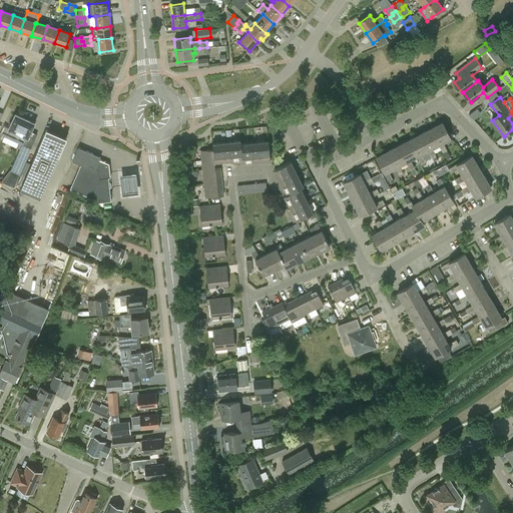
[(0,134),(22,144),(11,170),(20,174),(31,148),(24,145),(27,138),(28,138),(34,125),(33,122),(15,114),(9,128),(4,126),(0,133),(0,134)]
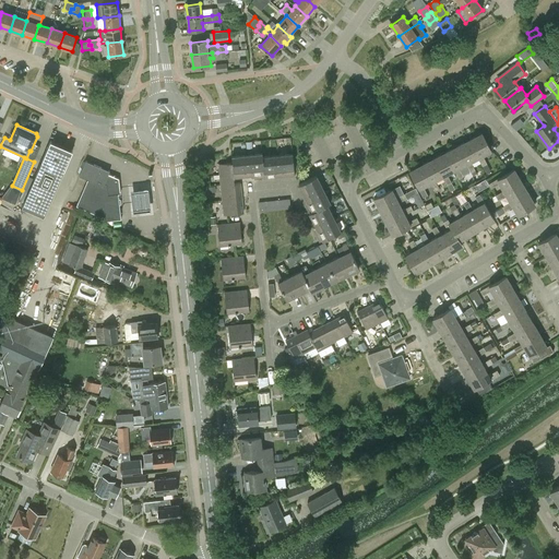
[(483,156),(490,152),(482,134),(470,141),(478,158),(477,158),(483,167),(487,165),(483,156)]
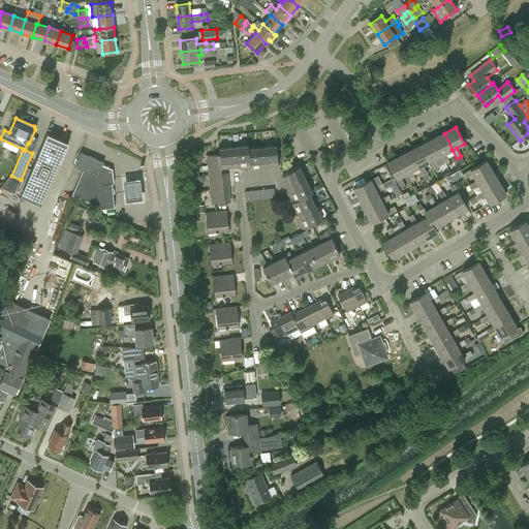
[(453,150),(444,133),(433,138),(441,155),(441,156),(445,164),(449,162),(445,154),(452,150),(453,150)]
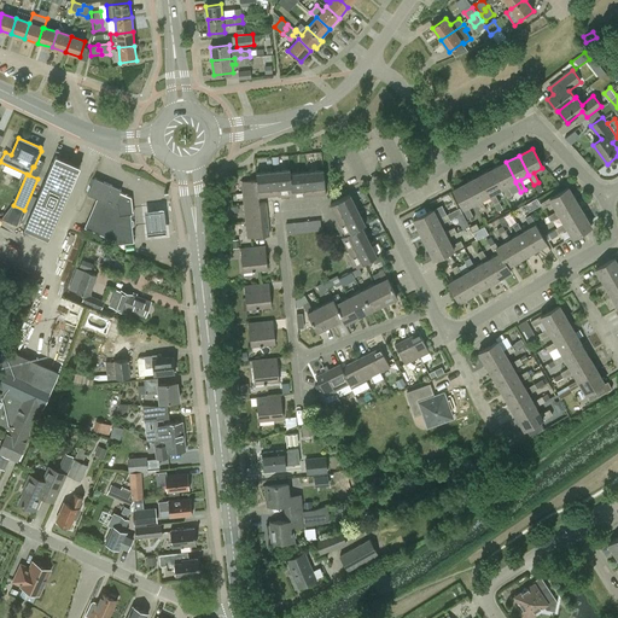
[(81,168),(56,157),(23,231),(48,242),(81,168)]
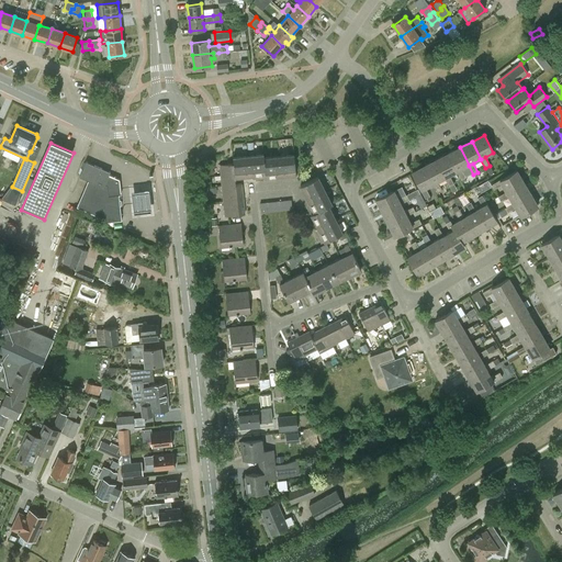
[(469,165),(460,147),(448,154),(457,171),(461,181),(465,178),(461,169),(469,166),(469,165)]
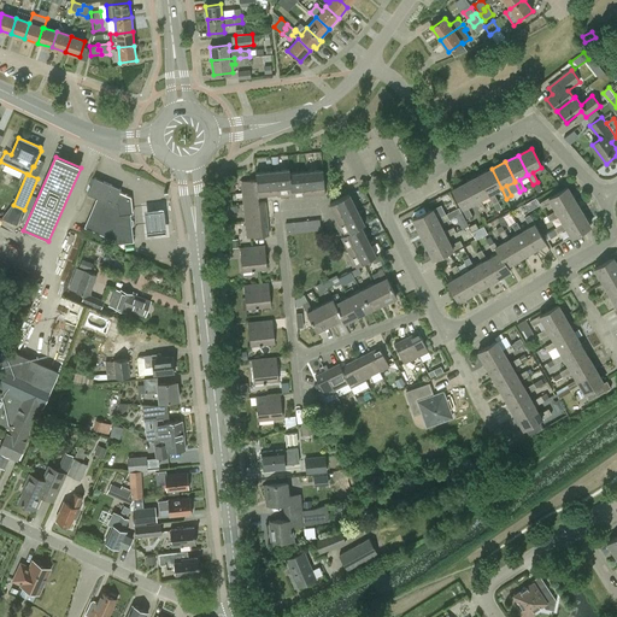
[(501,188),(492,169),(479,176),(489,195),(488,195),(493,205),(498,203),(493,193),(501,188)]
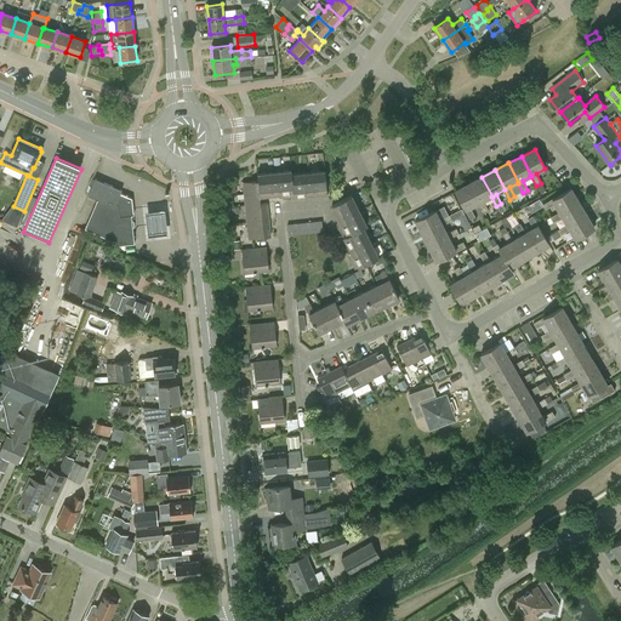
[(315,194),(317,199),(328,198),(325,172),(292,175),(292,171),(257,175),(258,181),(243,182),(249,240),(271,238),(267,203),(261,204),(260,197),(283,194),(283,198),(315,194)]
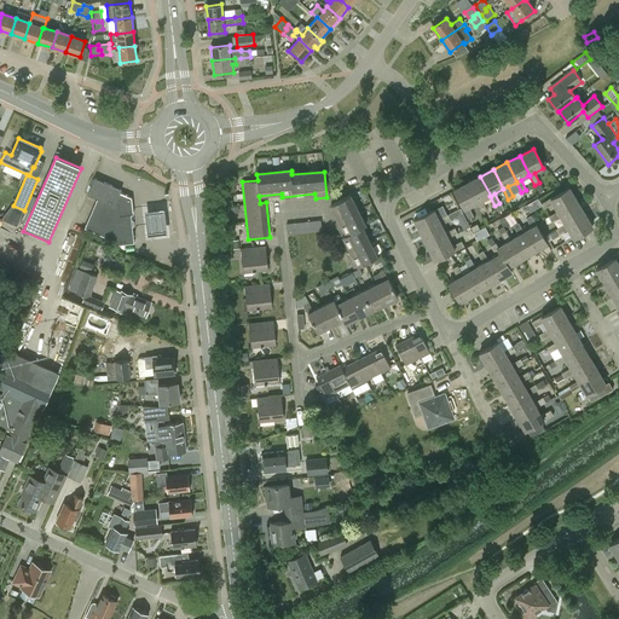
[(491,196),(480,177),(467,183),(478,202),(476,203),(481,213),(486,210),(481,201),(490,196),(491,196)]
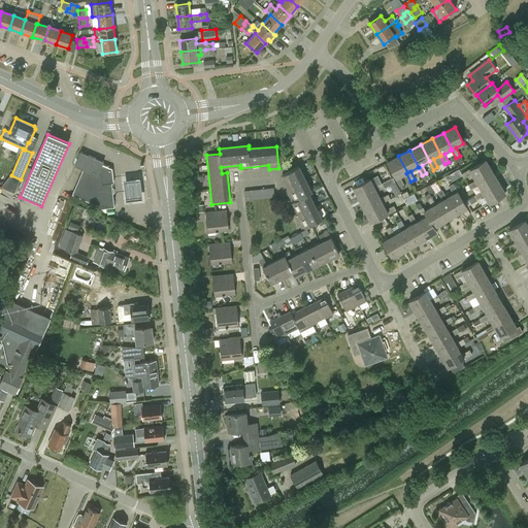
[(74,166),(83,170),(72,194),(99,205),(99,209),(114,207),(111,184),(113,184),(112,170),(102,165),(103,163),(80,153),(74,166)]
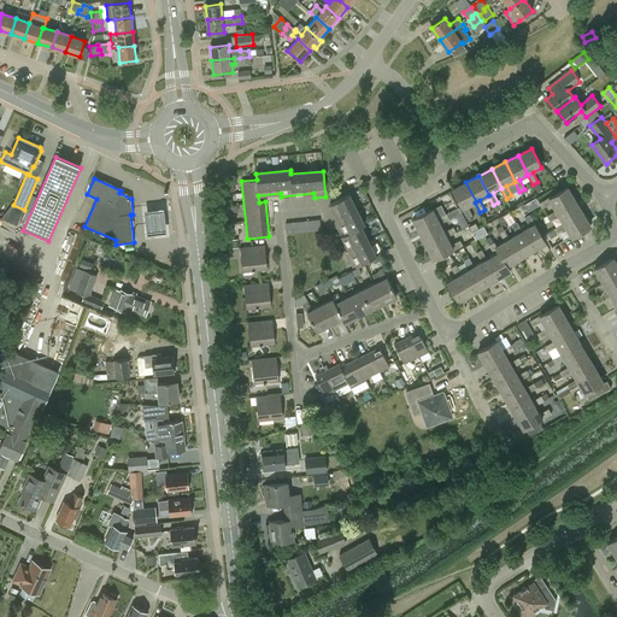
[(476,201),(465,182),(452,189),(460,206),(466,219),(471,216),(466,206),(475,203),(476,201)]
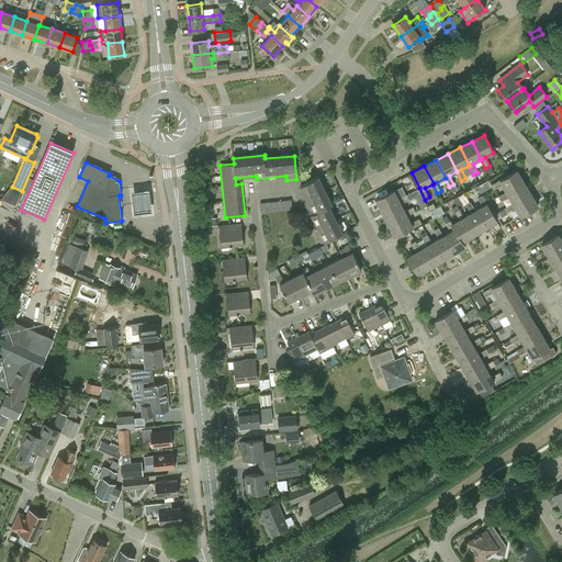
[(503,186),(506,192),(523,183),(517,172),(503,180),(502,180),(491,186),(493,191),(503,186)]
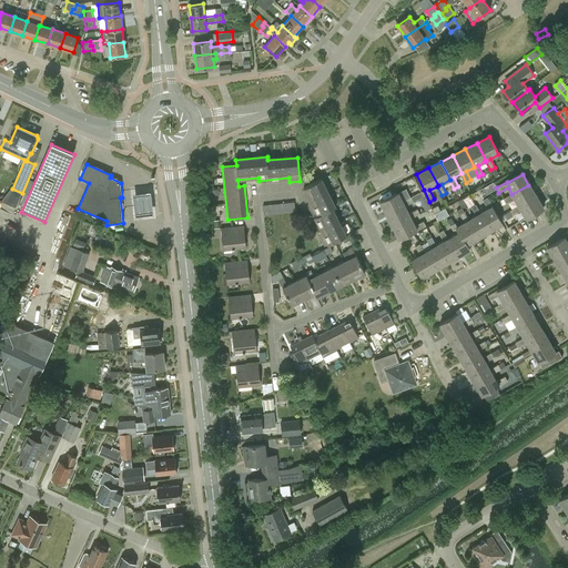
[(325,246),(346,236),(333,210),(335,208),(321,180),(303,189),(312,204),(308,206),(323,236),(321,237),(325,246)]
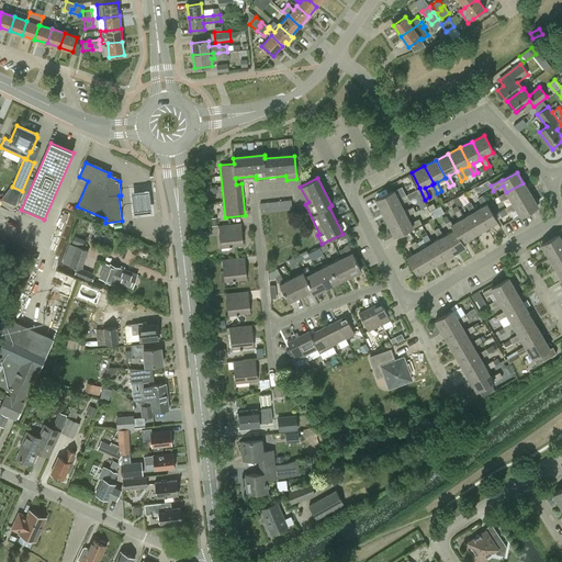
[(513,203),(514,204),(529,195),(523,183),(506,192),(497,198),(499,202),(509,197),(513,203)]
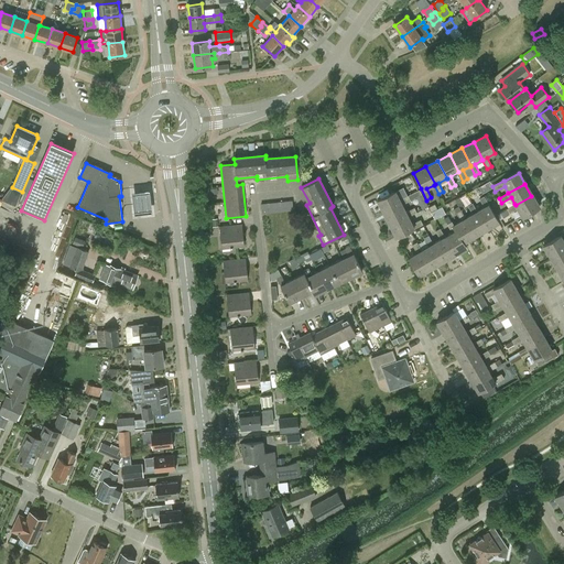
[(402,204),(402,205),(411,201),(409,196),(400,201),(396,192),(378,201),(384,213),(402,204)]
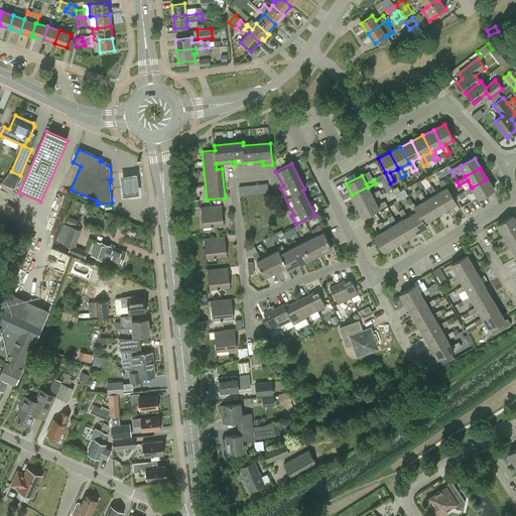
[(136,177),(120,179),(123,201),(138,199),(136,177)]
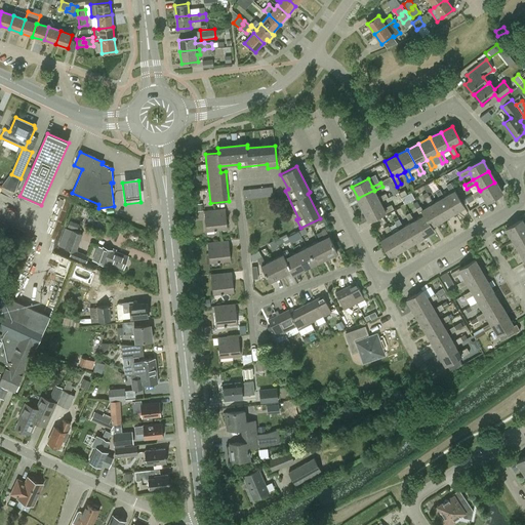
[(444,197),(453,213),(465,207),(456,193),(450,183),(446,186),(450,193),(444,197)]
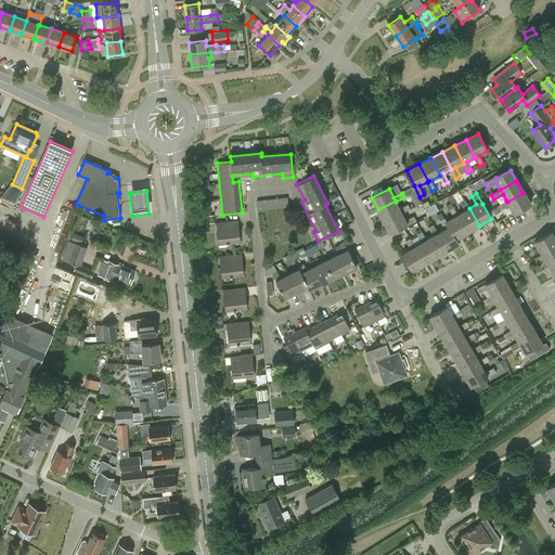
[(501,210),(510,205),(514,214),(530,205),(523,193),(507,202),(506,201),(499,205),(501,210)]
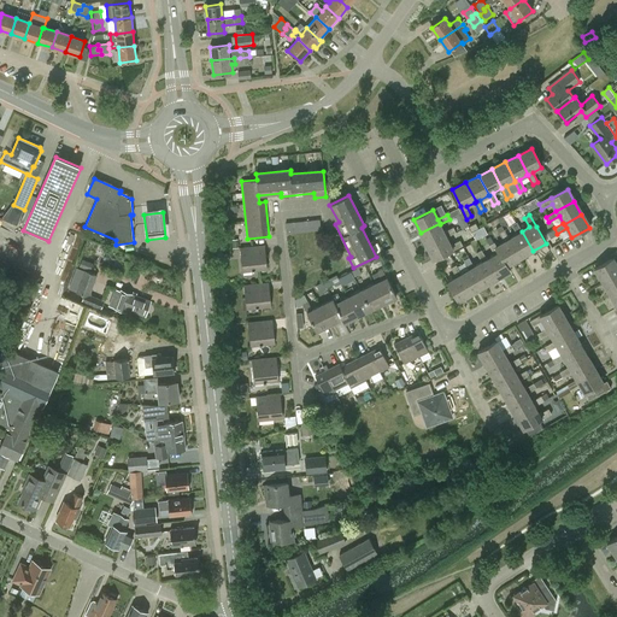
[(321,230),(319,221),(286,224),(287,234),(321,230)]
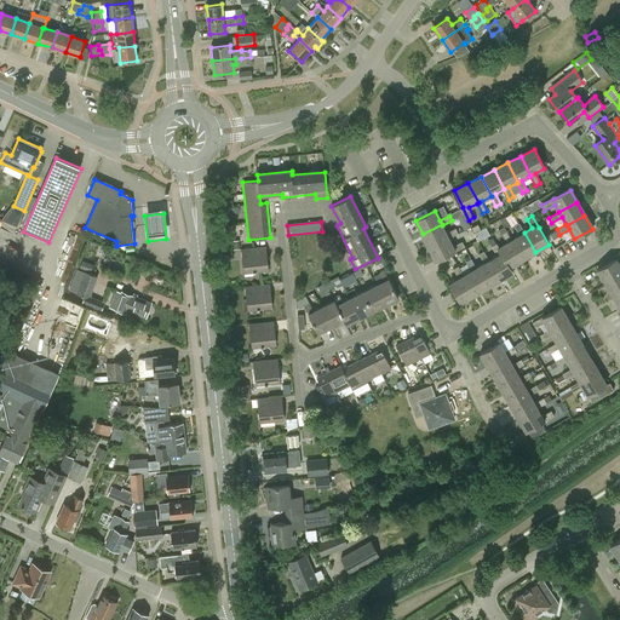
[(423,234),(429,247),(448,237),(449,239),(459,234),(457,229),(447,234),(442,225),(442,224),(423,234)]
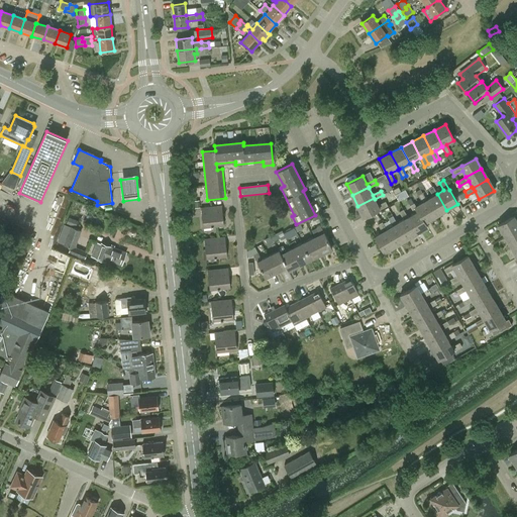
[(427,200),(436,216),(446,210),(437,194),(432,187),(428,189),(433,197),(427,200)]
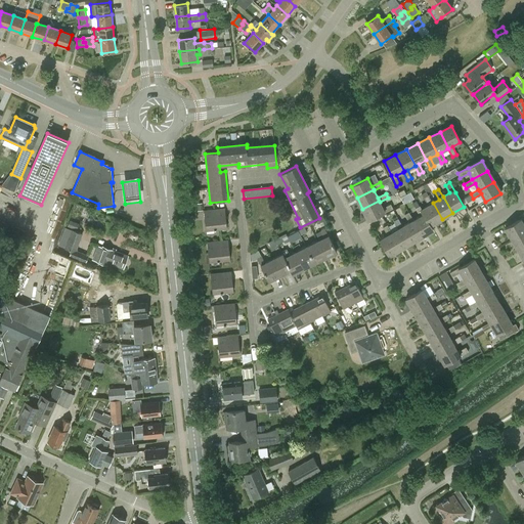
[(403,195),(405,203),(416,199),(412,191),(403,195)]
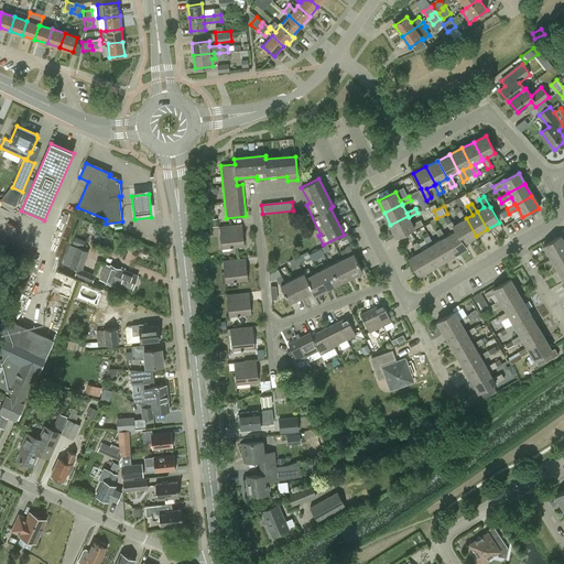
[(456,230),(464,242),(476,236),(466,218),(465,219),(461,210),(456,213),(461,221),(454,226),(452,223),(446,225),(452,234),(456,230)]
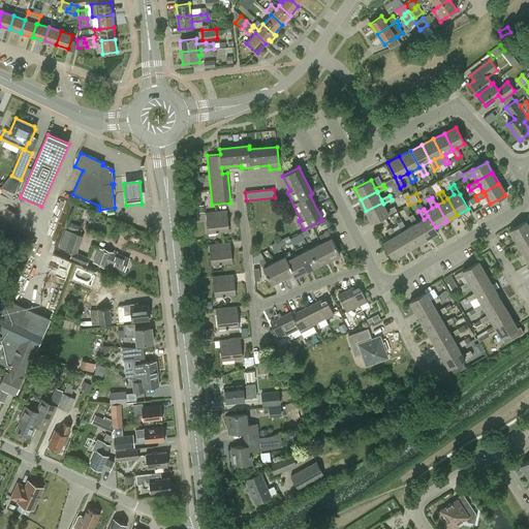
[(382,203),(366,211),(372,223),(386,216),(397,211),(395,207),(386,211),(383,204),(382,203)]
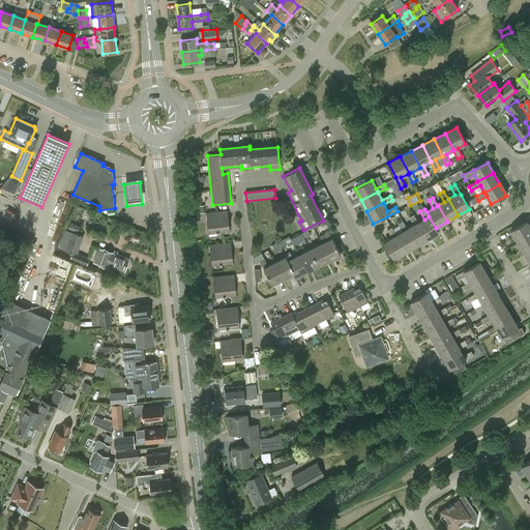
[(208,234),(230,232),(228,211),(206,214),(208,234)]
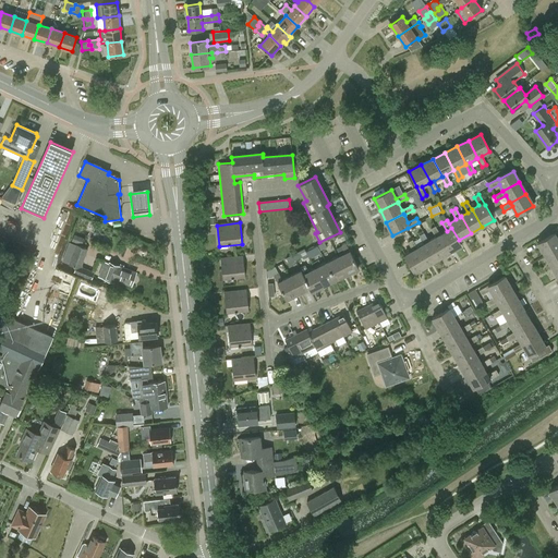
[(428,242),(438,259),(450,252),(440,234),(435,227),(431,229),(436,238),(428,242)]
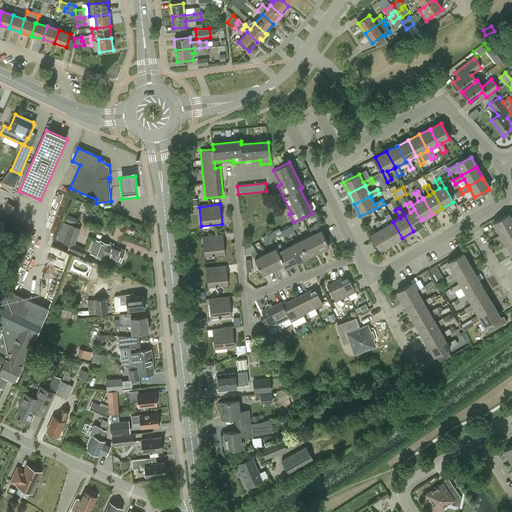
[(414,209),(410,212),(404,215),(413,231),(424,225),(421,220),(414,209)]
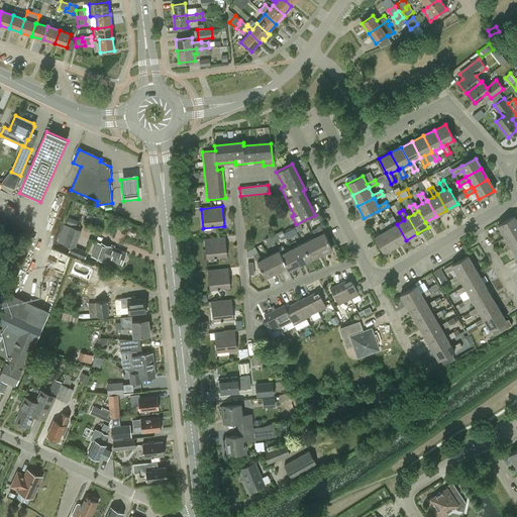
[(386,230),(396,246),(406,240),(397,224),(393,216),(388,219),(393,226),(386,230)]
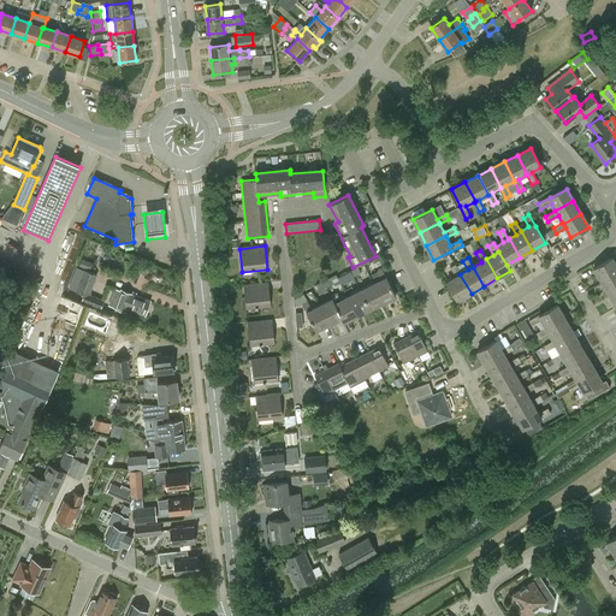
[(594,270),(602,282),(615,273),(615,264),(612,259),(594,270)]
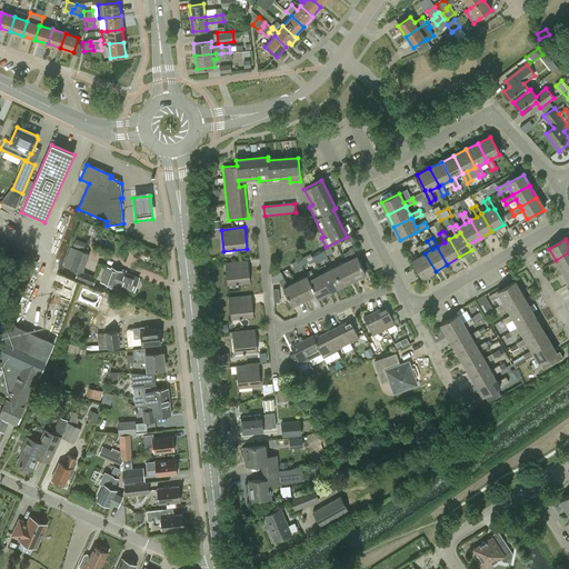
[(423,278),(436,271),(425,253),(420,246),(416,248),(420,256),(412,261),(423,278)]
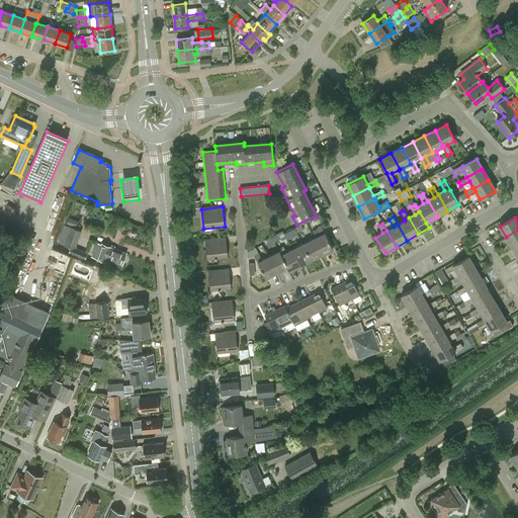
[(294,228),(297,233),(304,229),(301,225),(294,228)]
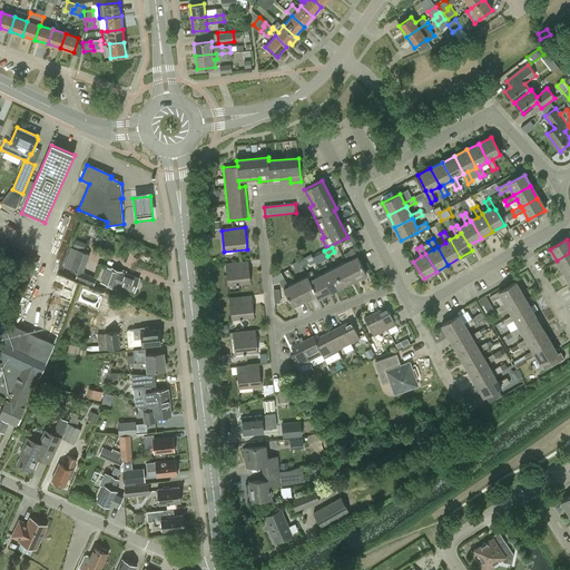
[(352,259),(345,263),(354,281),(366,275),(354,249),(349,252),(352,259)]
